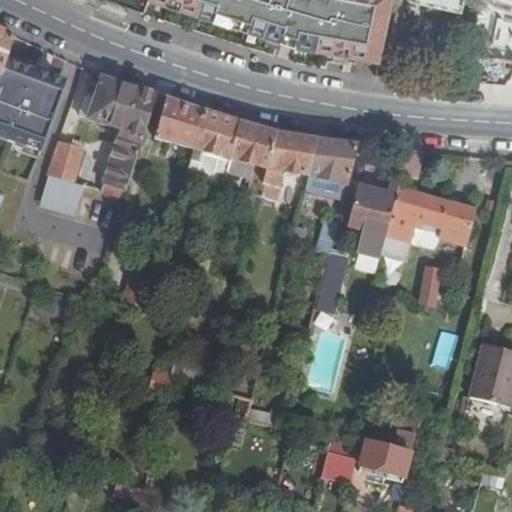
[(149,0),(294,47),(378,62),(390,0),(149,0)]
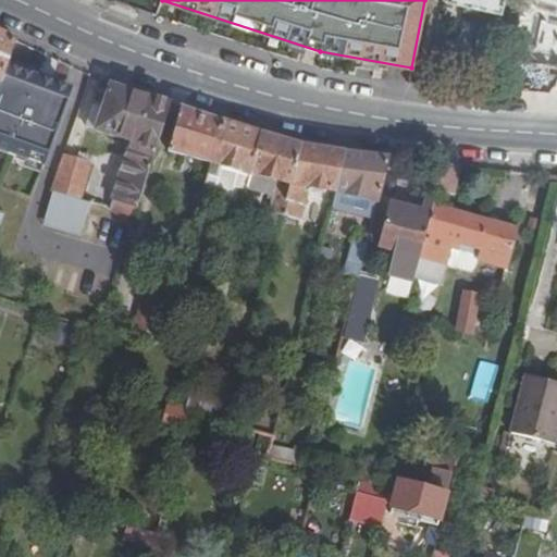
[(445,0),(499,13),(502,0),(445,0)]
